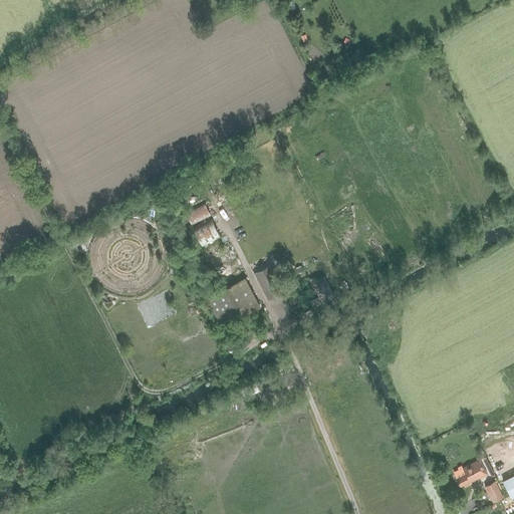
[(205,201),(185,211),(192,225),(211,216),(205,201)]
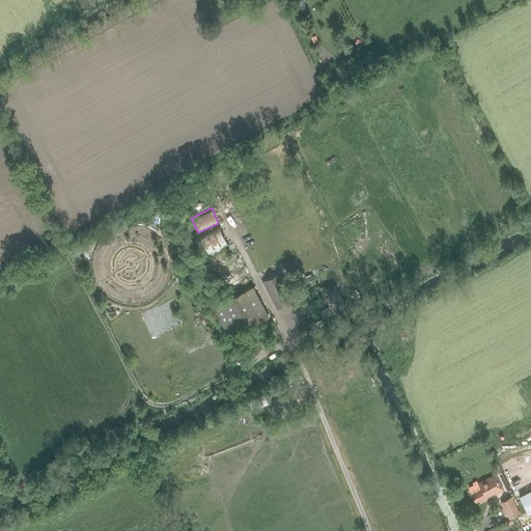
[(219,225),(199,234),(210,255),(229,245),(219,225)]
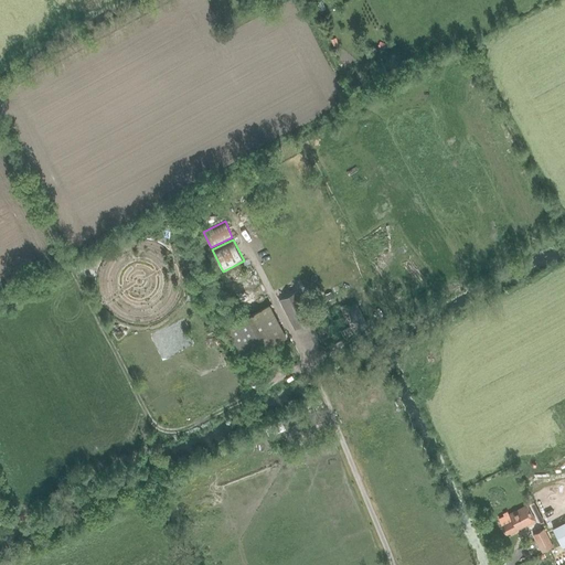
[(235,280),(231,283),(244,308),(257,302),(244,276),(241,278),(237,277),(235,280)]
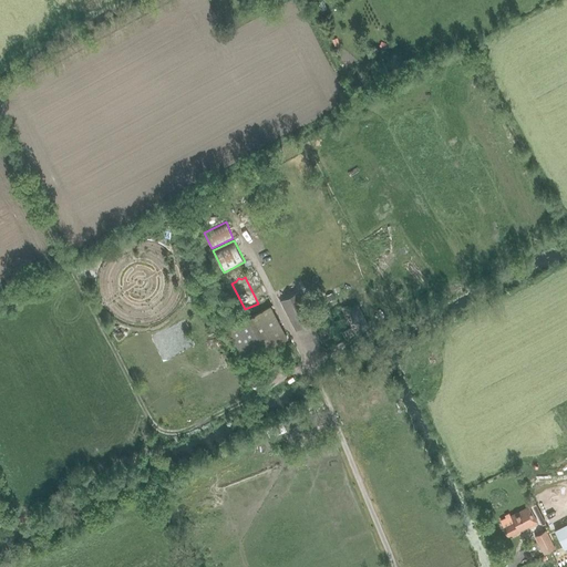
[(332,291),(326,295),(329,301),(336,298),(332,291)]
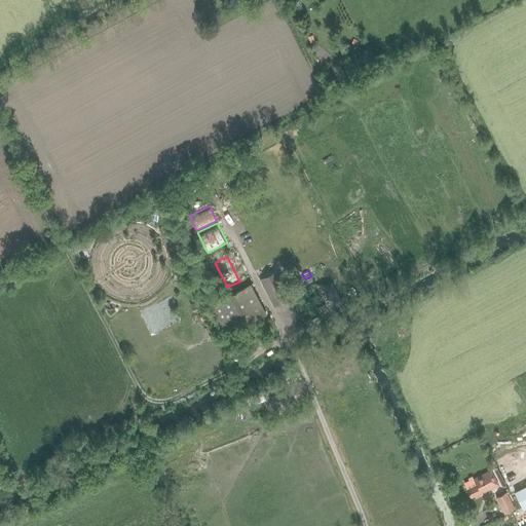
[(330,307),(341,301),(332,283),(325,286),(324,284),(321,286),(321,285),(292,300),(277,273),(261,282),(275,308),(288,302),(289,303),(291,303),(302,325),(331,310),(330,307)]
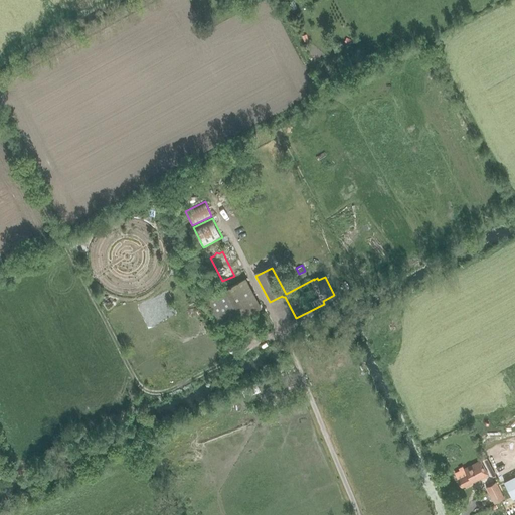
[(244,278),(205,299),(221,328),(261,307),(244,278)]
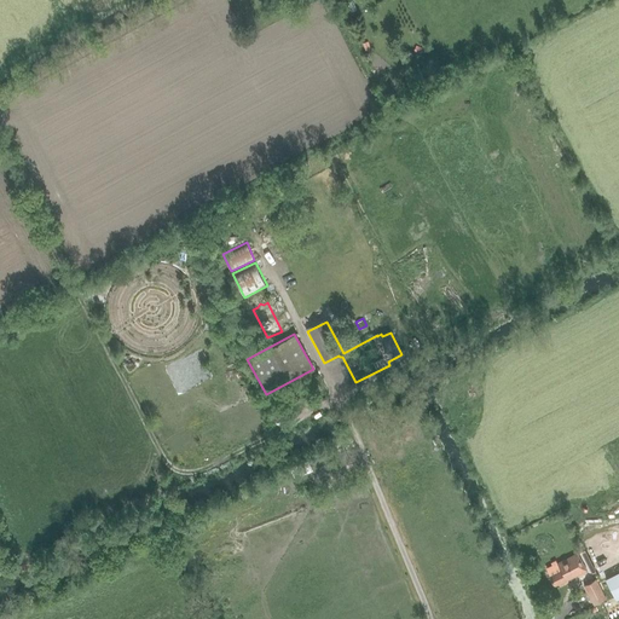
[(578,577),(586,572),(577,553),(557,563),(561,570),(549,576),(554,585),(557,584),(560,586),(568,582),(567,579),(577,574),(578,577)]
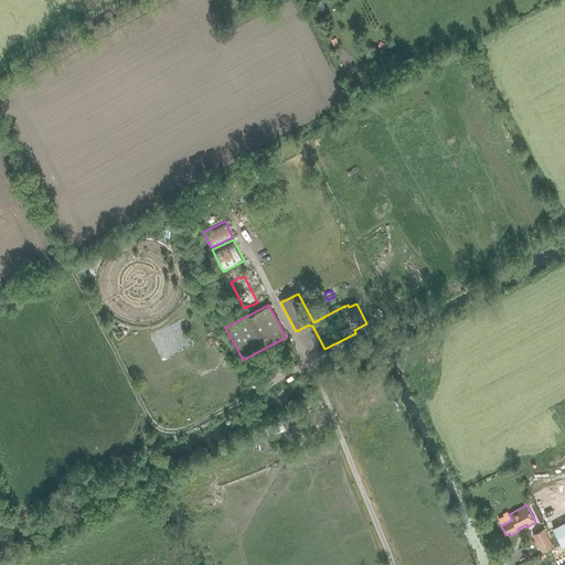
[(564,522),(553,529),(562,545),(564,543),(564,522)]
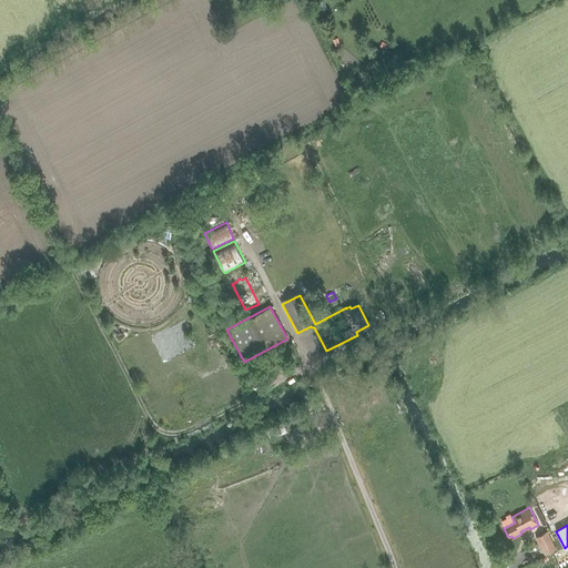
[(556,549),(547,531),(536,537),(545,555),(556,549)]
